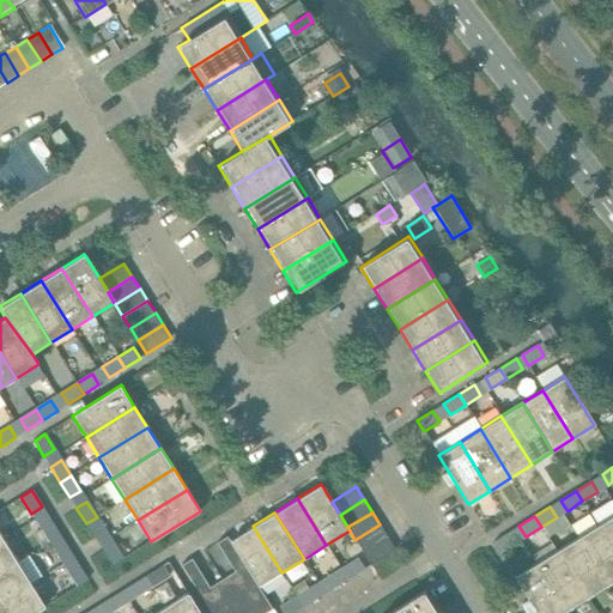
[(612,516),(598,526),(612,550),(612,516)]
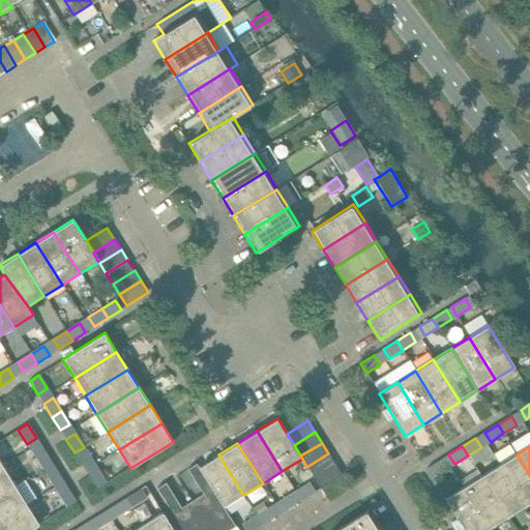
[(42,468),(52,463),(42,447),(33,453),(42,468)]
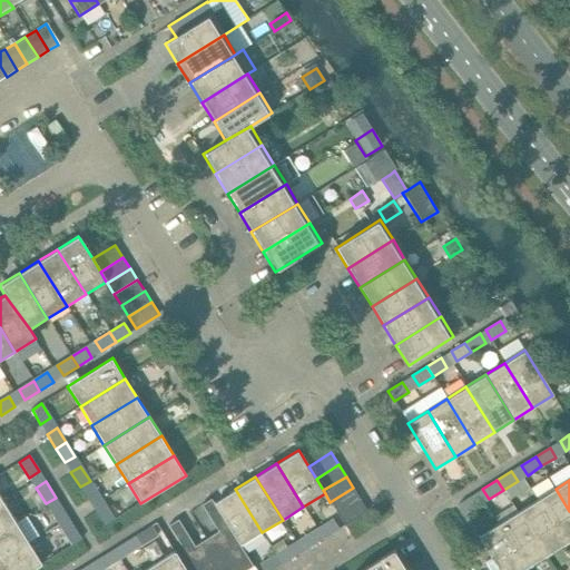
[(98,494),(90,481),(80,487),(88,501),(98,494)]
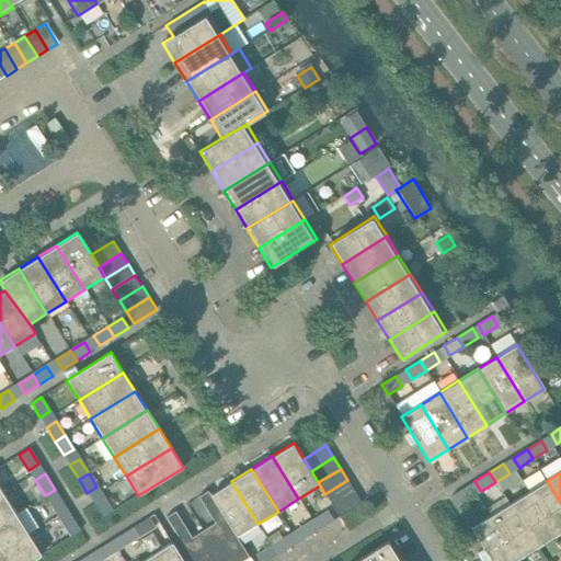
[(354,491),(347,480),(324,494),(332,505),(354,491)]
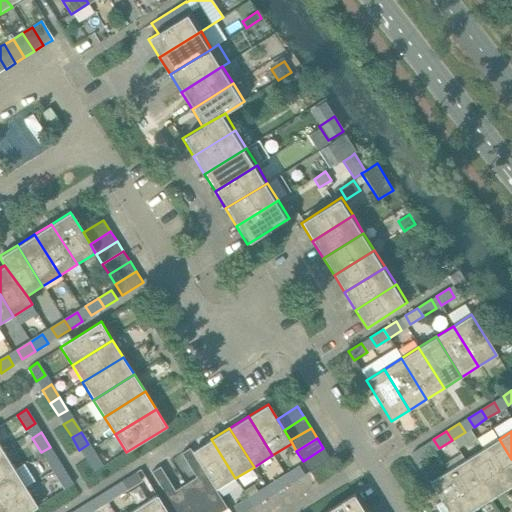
[(211,439),(191,451),(216,490),(235,478),(211,439)]
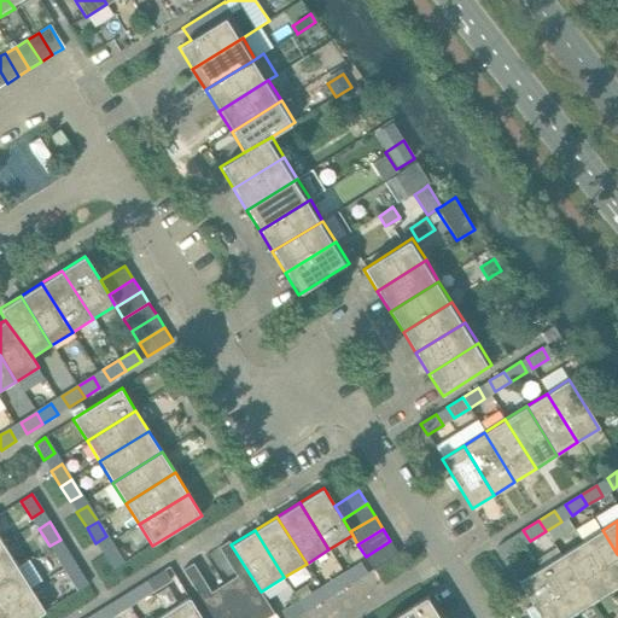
[(617,587),(617,554),(602,530),(582,543),(612,592),(617,587)]
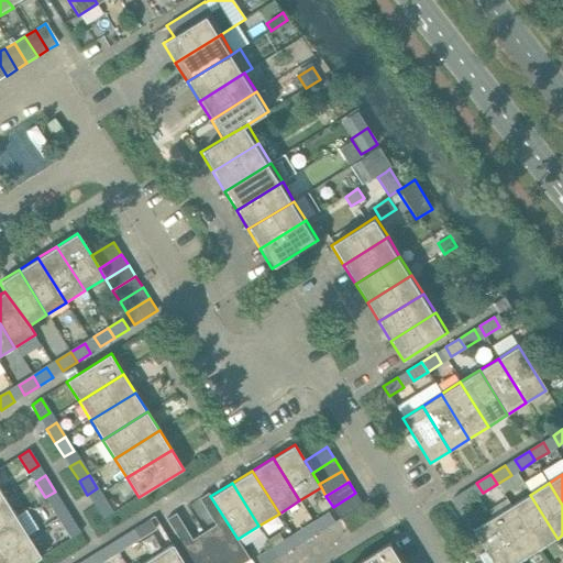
[(473,498),(467,488),(453,498),(459,508),(473,498)]
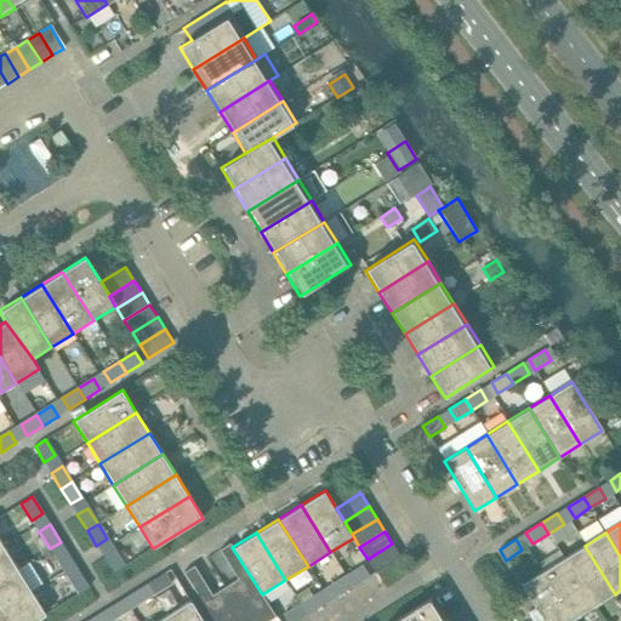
[(61,567),(70,559),(61,542),(50,548),(61,567)]
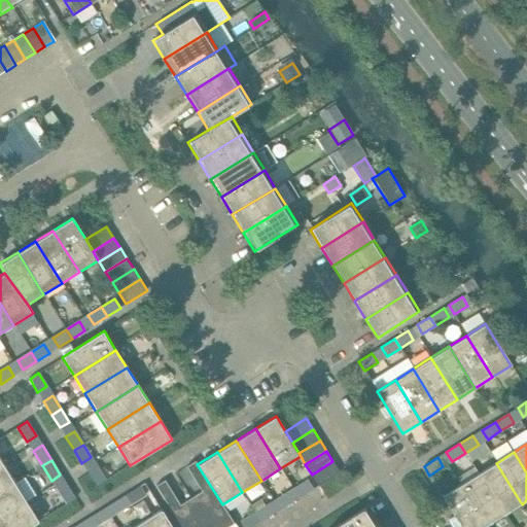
[(222,504),(197,464),(195,461),(186,466),(202,492),(190,498),(208,526),(229,526),(234,524),(222,504)]
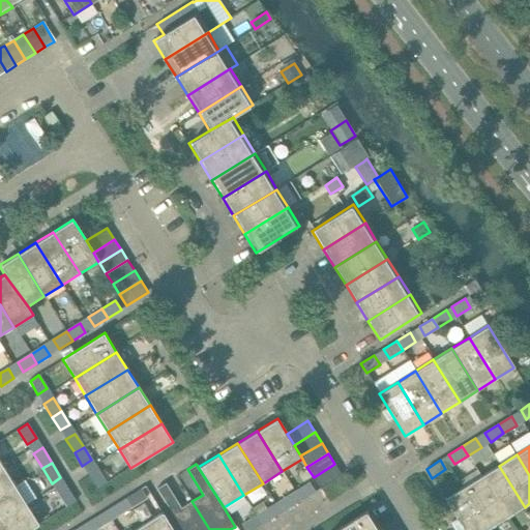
[(334,464),(314,477),(320,489),(342,475),(334,464)]
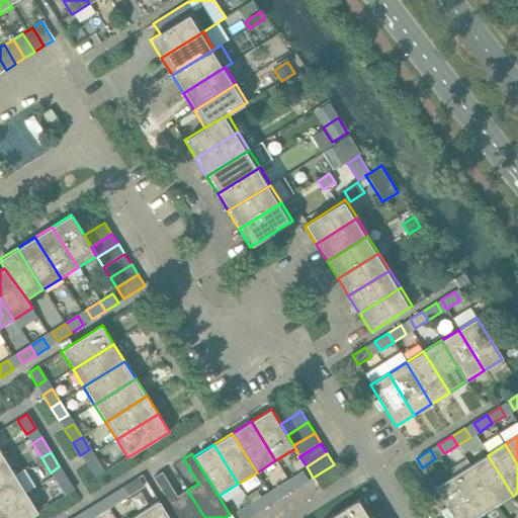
[(0,456),(0,483),(14,475),(2,455),(0,456)]
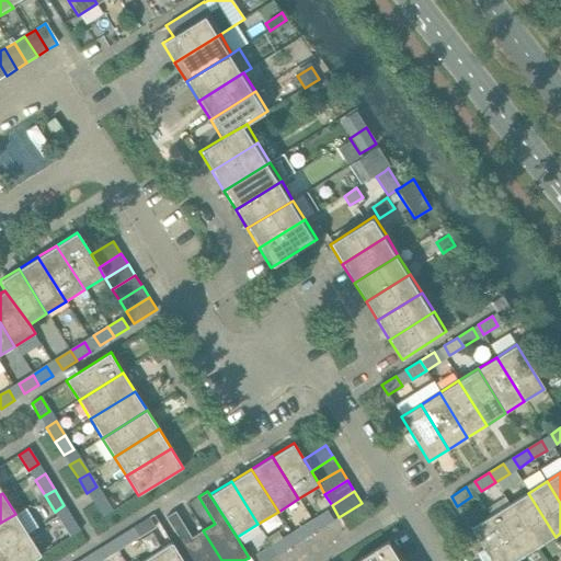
[(556,537),(528,493),(508,504),(536,549),(556,537)]
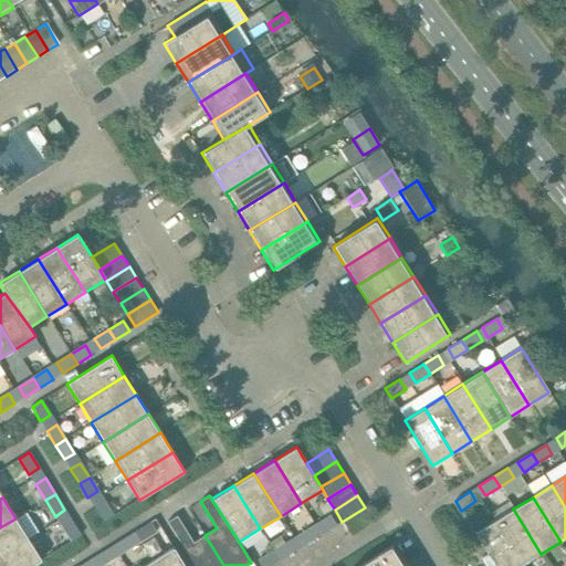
[(94,507),(104,522),(114,515),(104,501),(94,507)]
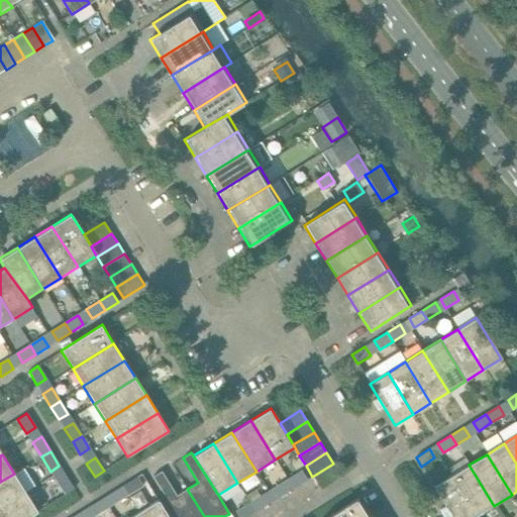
[(494,506),(469,464),(451,476),(477,516),(494,506)]
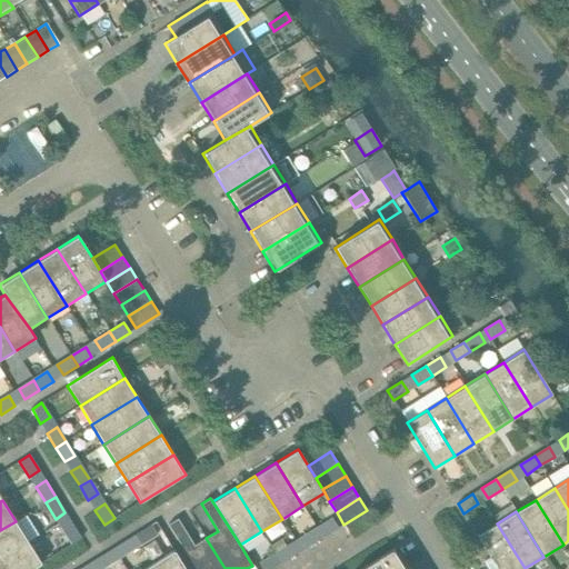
[(16,521),(0,530),(0,559),(28,542),(39,536),(26,515),(16,521)]
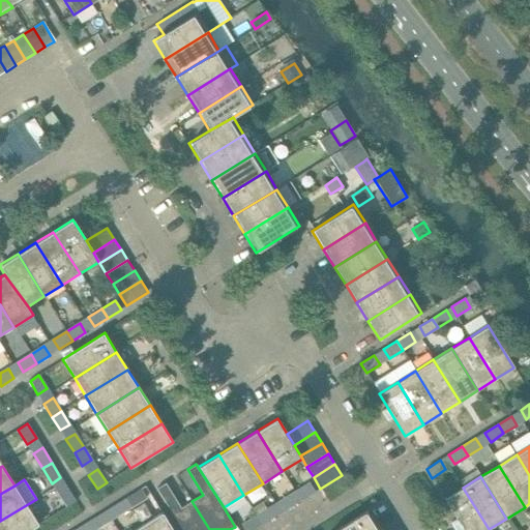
[(310,482),(295,492),(300,501),(315,492),(310,482)]
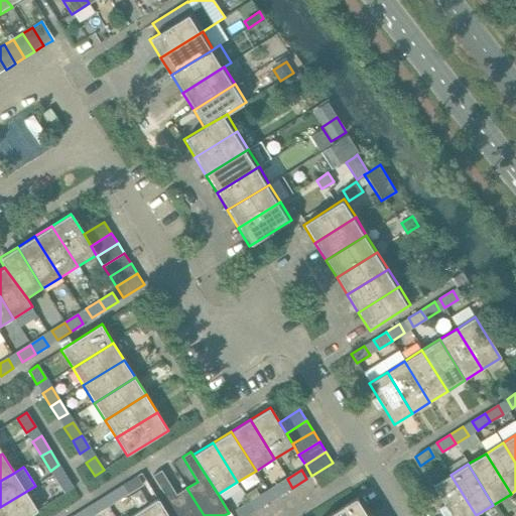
[(176,515),(204,515),(186,488),(176,495),(161,471),(152,476),(176,515)]
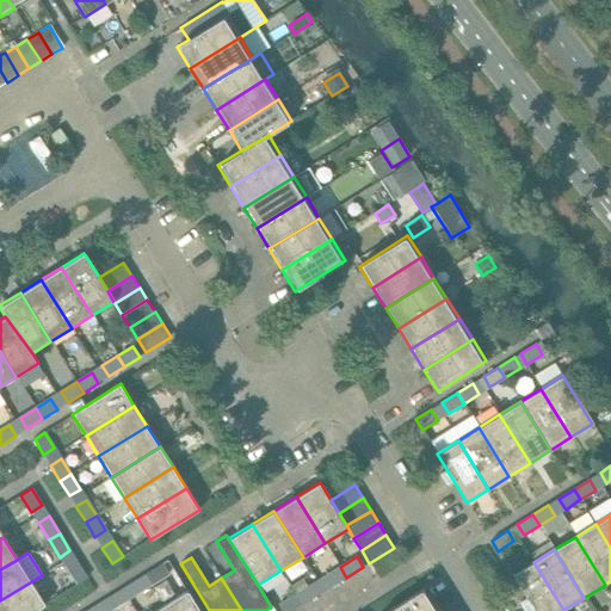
[(76,585),(87,578),(76,560),(66,567),(76,585)]
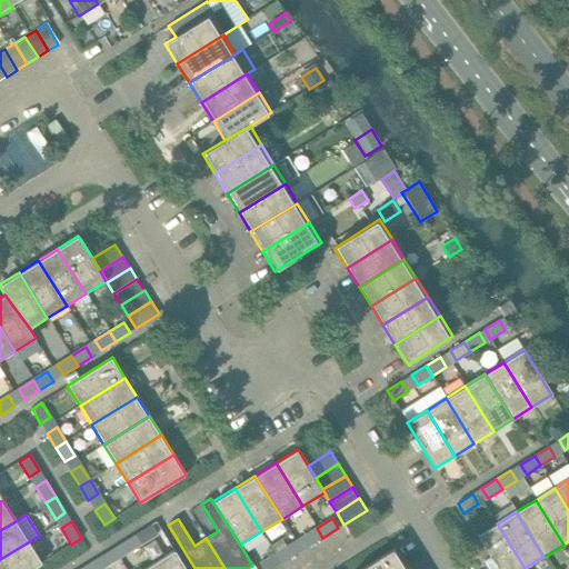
[(497,523),(477,536),(497,568),(522,568),(525,568),(497,523)]
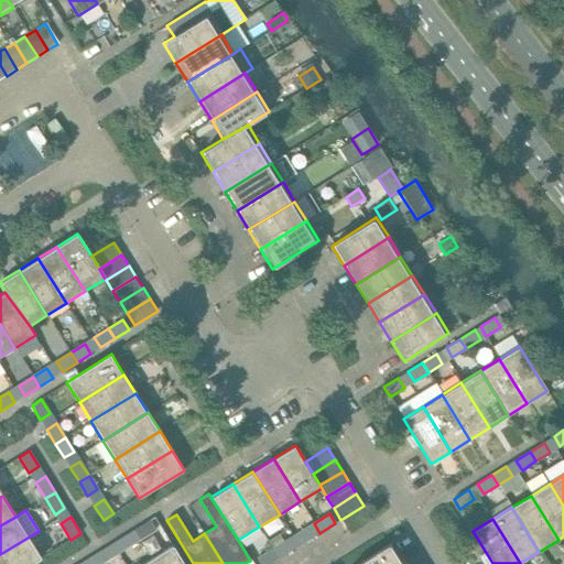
[(149,520),(132,530),(139,540),(155,530),(149,520)]
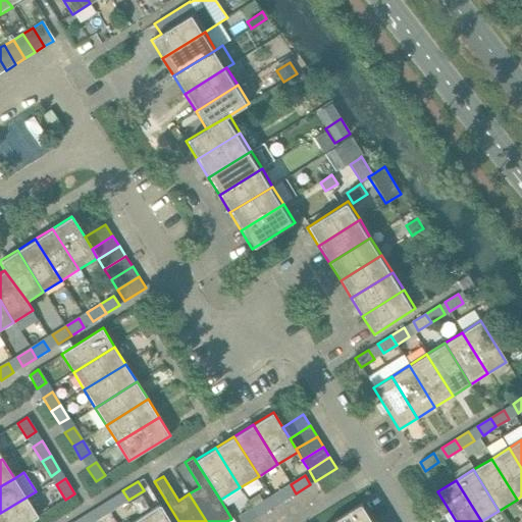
[(275,493),(281,503),(296,493),(291,484),(275,493)]
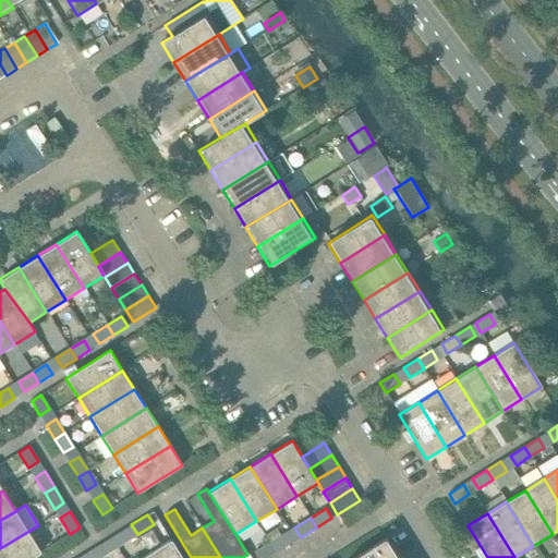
[(137,534),(131,524),(117,534),(122,544),(137,534)]
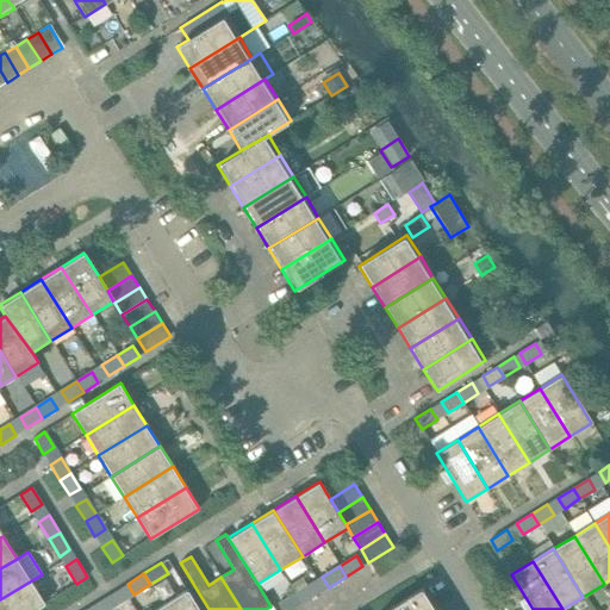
[(0,599),(0,609),(35,609),(45,604),(30,582),(0,599)]
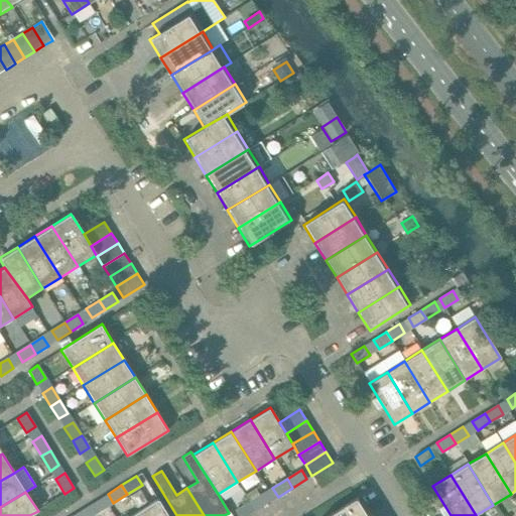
[(263,493),(249,502),(255,511),(269,502),(263,493)]
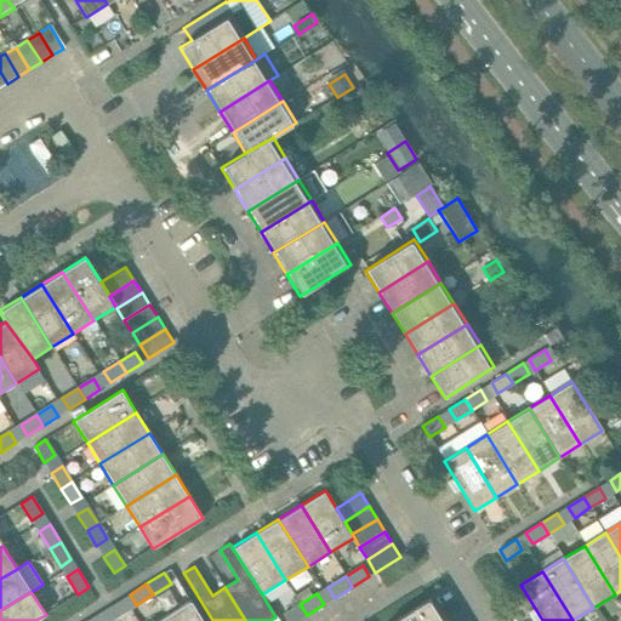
[(442,620),(428,599),(393,620),(442,620)]
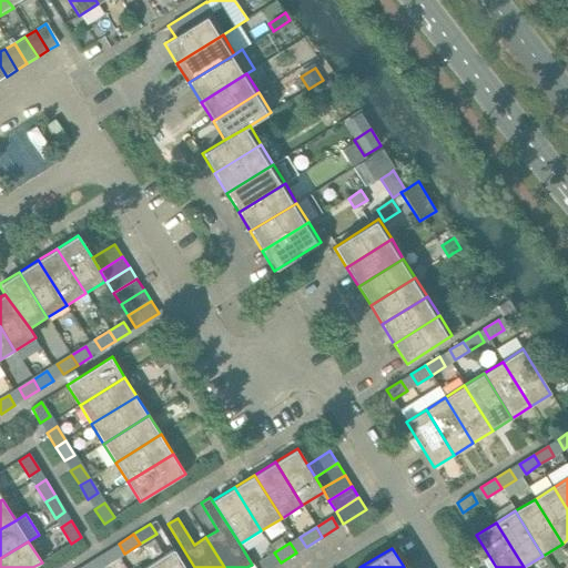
[(184,567),(173,549),(151,563),(154,567),(184,567)]
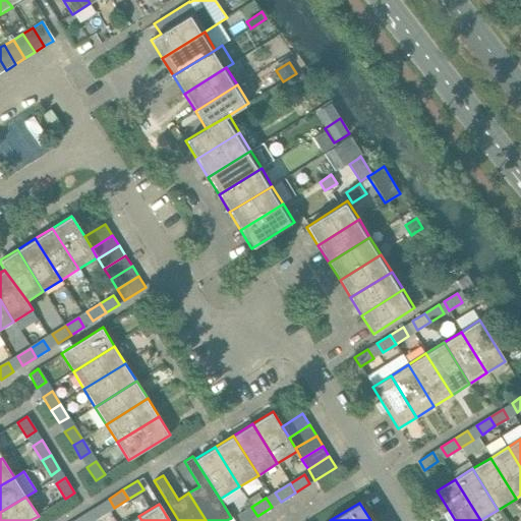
[(100,505),(84,514),(89,520),(93,520),(105,513),(100,505)]
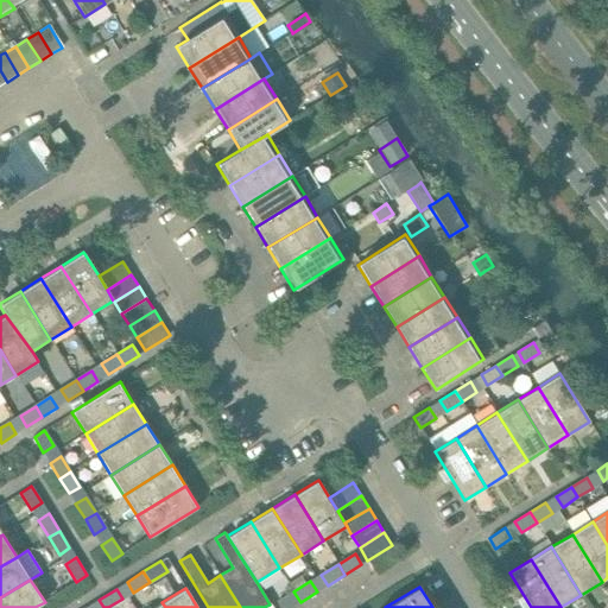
[(277,602),(279,607),(290,607),(301,602),(293,591),(277,602)]
